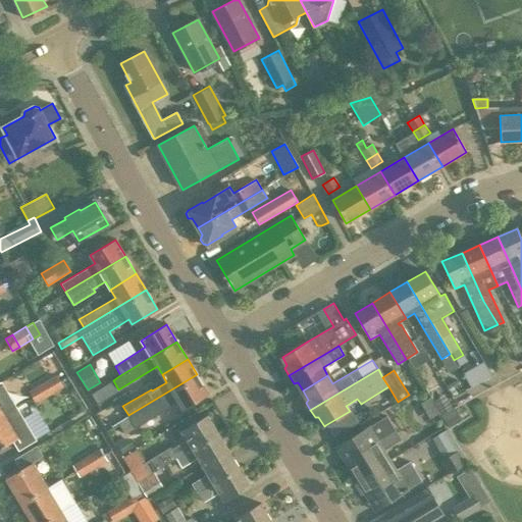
[(197,374),(128,415),(129,416),(118,423),(125,434),(163,411),(162,410),(177,401),(183,410),(209,395),(197,374)]
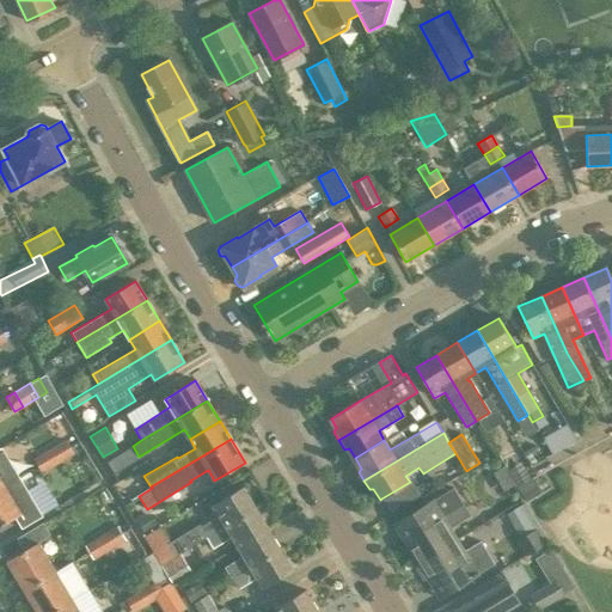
[(66,440),(57,445),(66,458),(74,453),(66,440)]
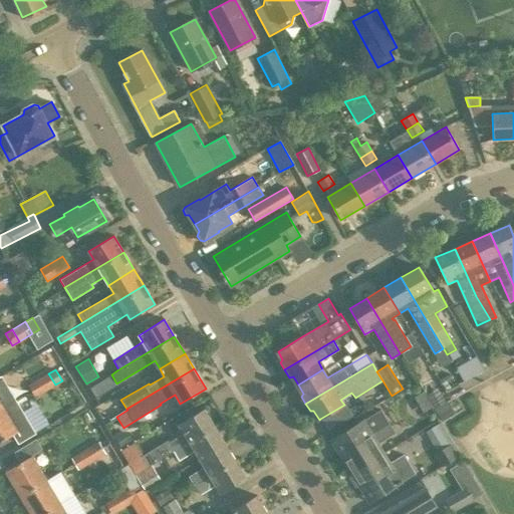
[(48,373),(35,380),(42,393),(55,384),(48,373)]
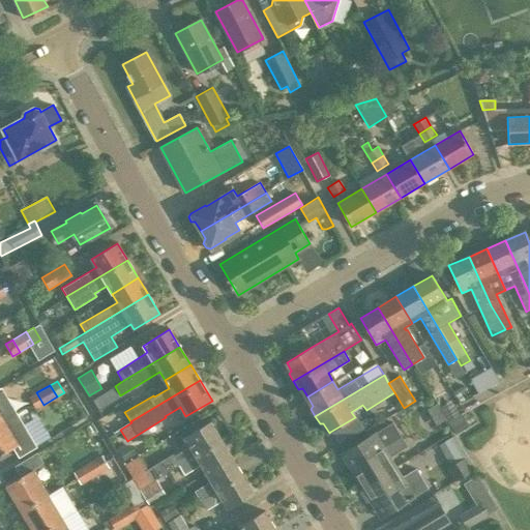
[(43,405),(36,392),(29,396),(36,409),(43,405)]
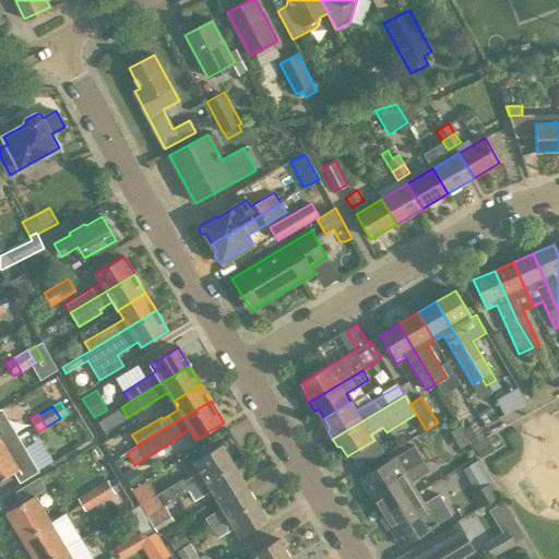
[(108,415),(97,421),(106,436),(117,429),(108,415)]
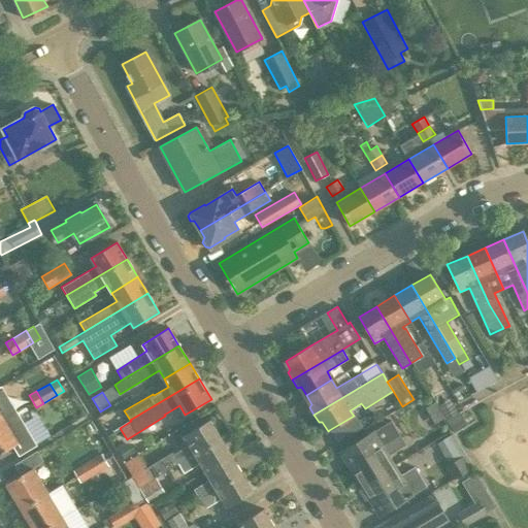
[(438,405),(446,419),(458,411),(450,398),(438,405)]
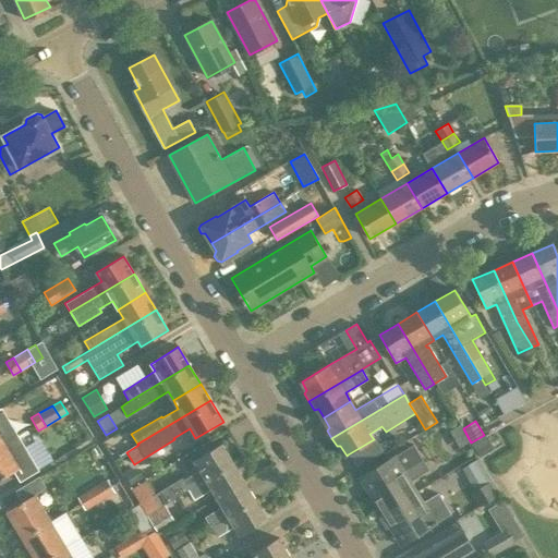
[(471,444),(478,457),(493,448),(485,435),(471,444)]
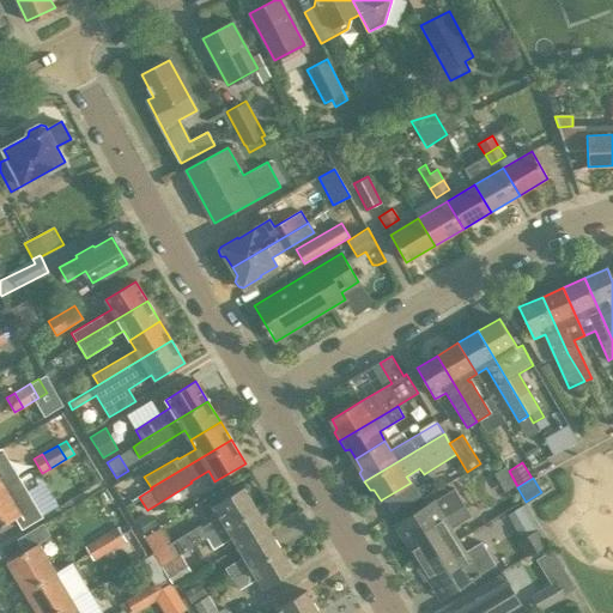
[(4,486),(0,487),(0,527),(16,517),(23,529),(42,517),(19,479),(5,487),(4,486)]
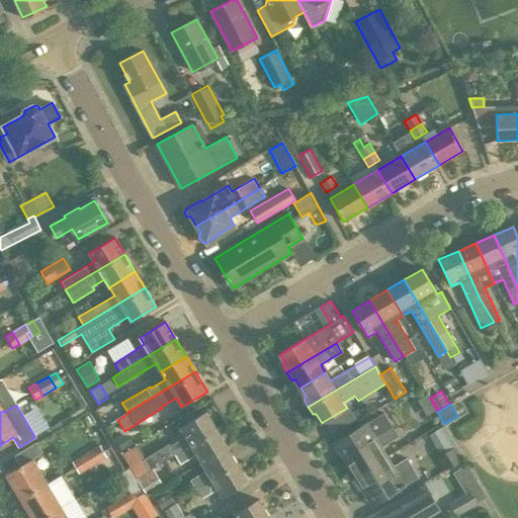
[(333,443),(343,458),(354,477),(386,456),(380,446),(398,436),(383,412),(359,427),(333,443)]
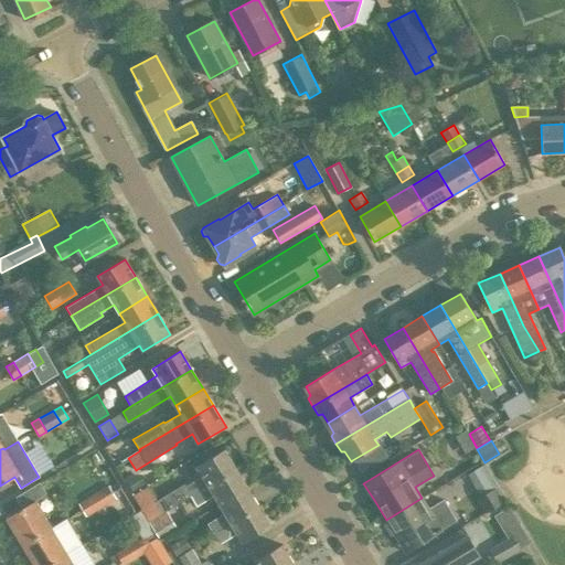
[(190,496),(191,497),(236,469),(225,450),(196,468),(202,476),(185,486),(184,483),(156,501),(155,500),(139,509),(148,521),(190,496)]
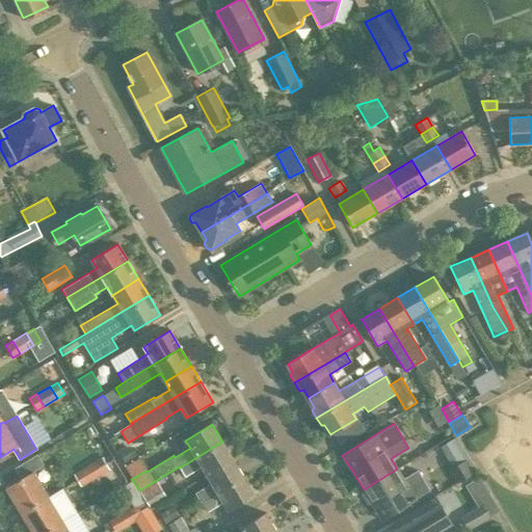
[(202,467),(207,477),(234,460),(222,442),(180,468),(185,477),(202,467)]
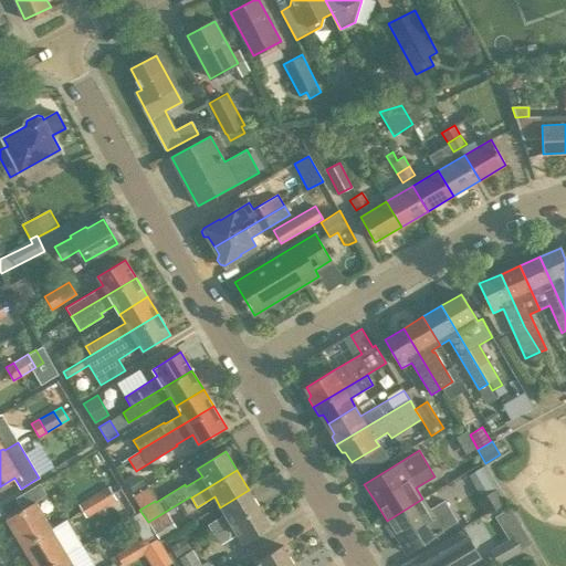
[(107,485),(101,490),(108,503),(116,499),(107,485)]
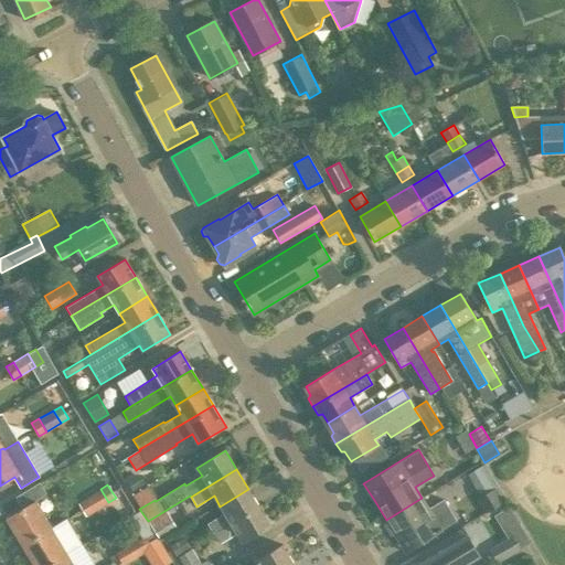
[(477,499),(486,513),(504,502),(494,487),(477,499)]
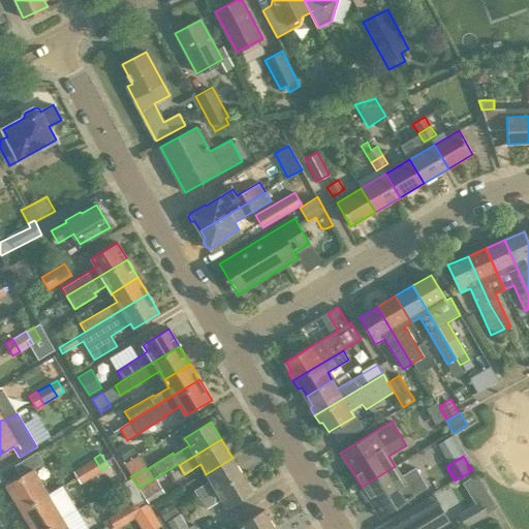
[(94,458),(81,466),(88,479),(101,470),(94,458)]
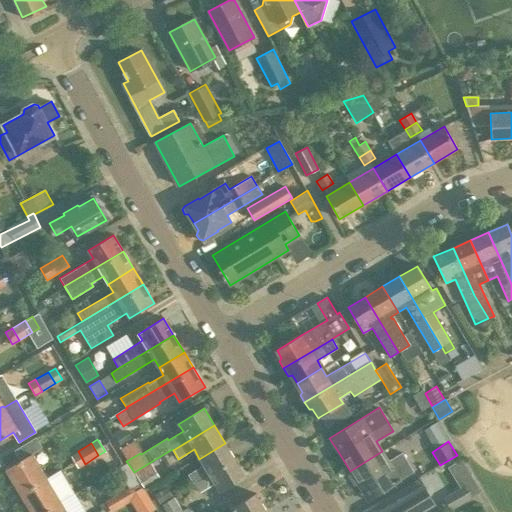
[(188,474),(194,484),(235,459),(225,443),(199,459),(203,465),(188,474)]
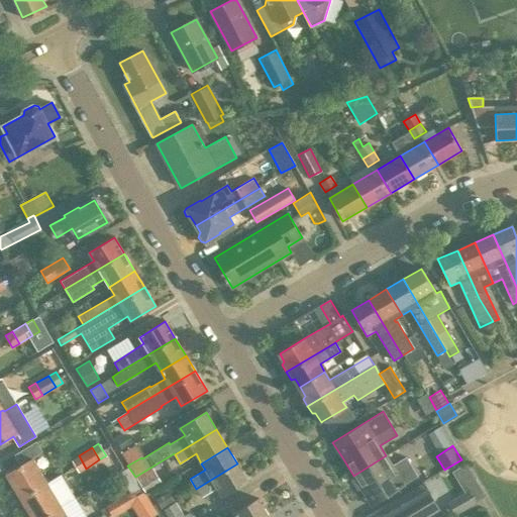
[(86,469),(79,455),(72,460),(79,473),(86,469)]
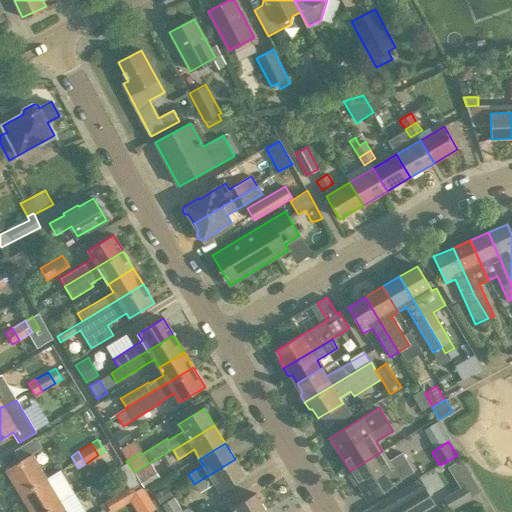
[(388,460),(382,451),(350,471),(361,489),(368,501),(393,484),(414,471),(402,452),(388,460)]
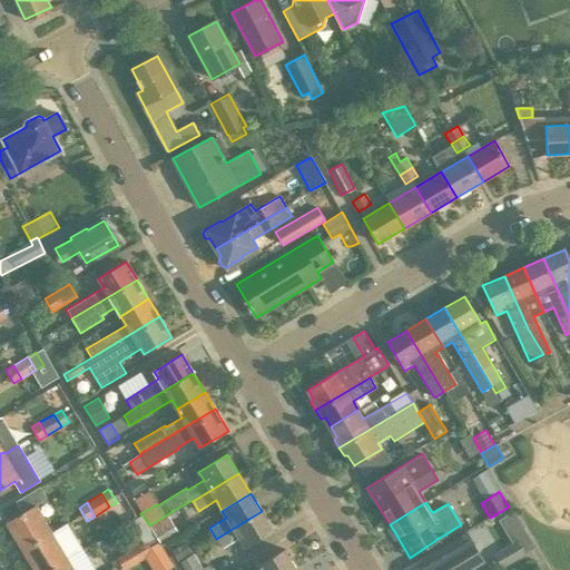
[(7,522),(23,550),(52,532),(36,505),(7,522)]
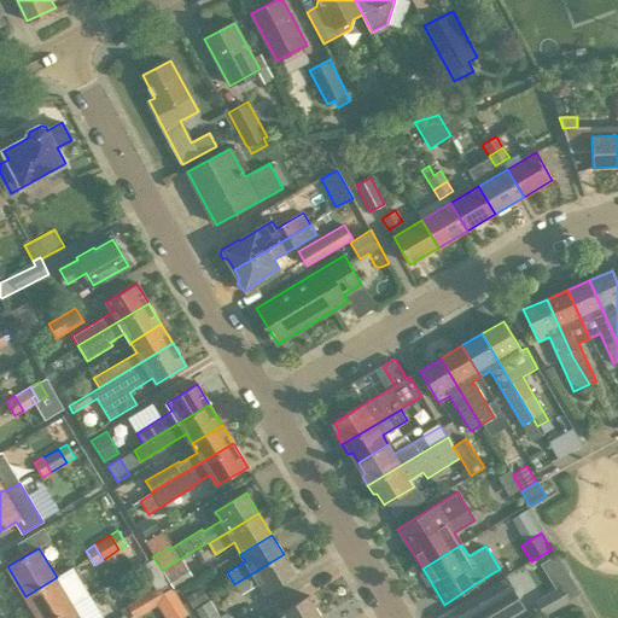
[(284,554),(234,584),(240,594),(258,582),(264,593),(296,573),(284,554)]
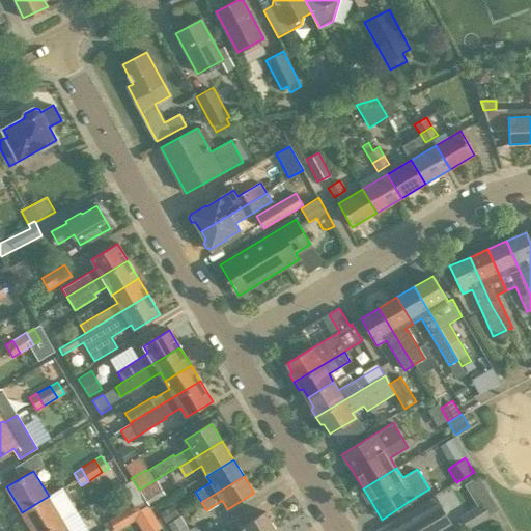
[(52,493),(66,518),(80,510),(65,485),(52,493)]
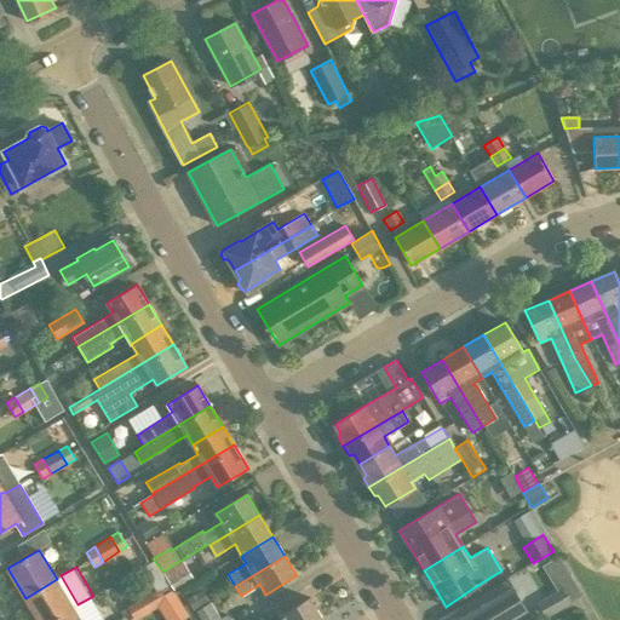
[(484,606),(465,616),(459,619),(509,619),(527,609),(509,578),(478,595),(484,606)]
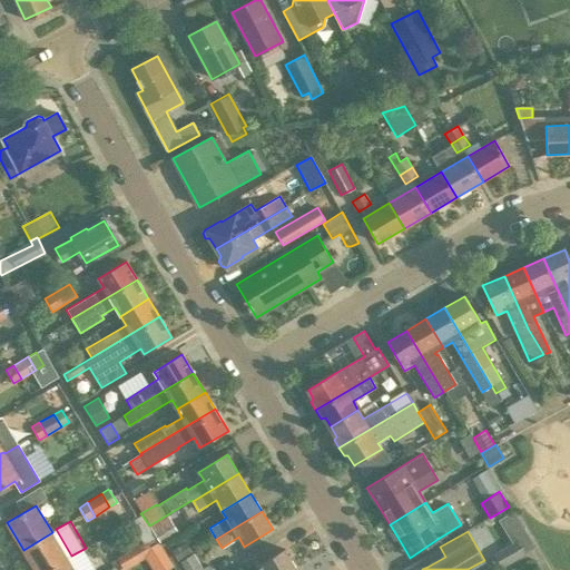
[(23,550),(35,569),(49,569),(68,559),(52,532),(23,550)]
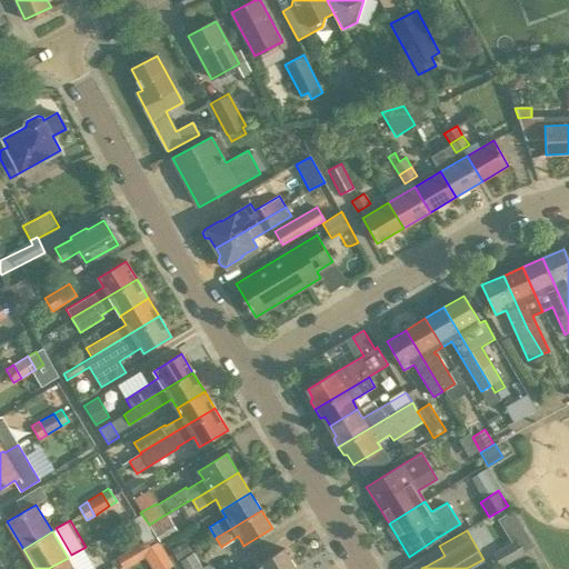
[(147,538),(139,542),(147,556),(155,551),(147,538)]
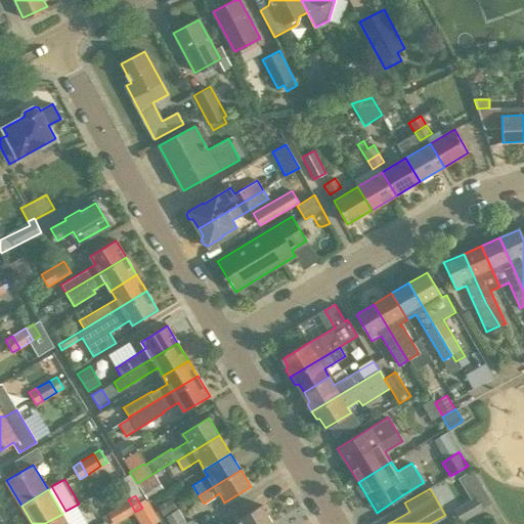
[(471,498),(453,510),(461,522),(482,510),(482,509),(475,496),(471,498)]
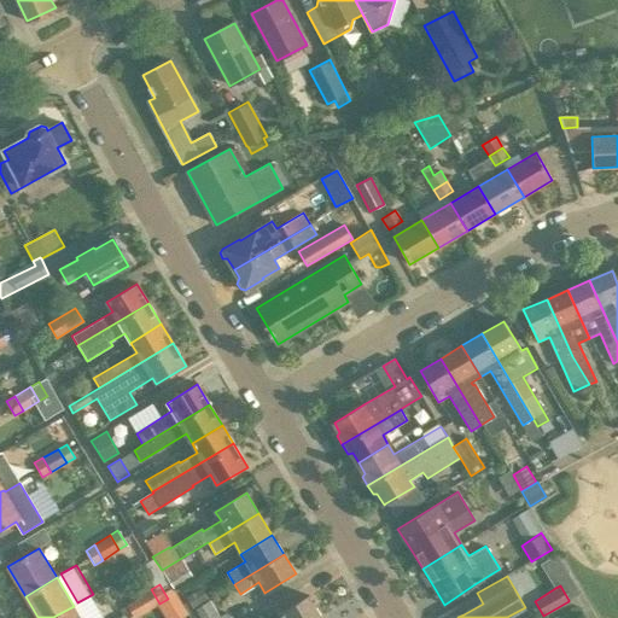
[(151,589),(134,599),(143,613),(159,604),(151,589)]
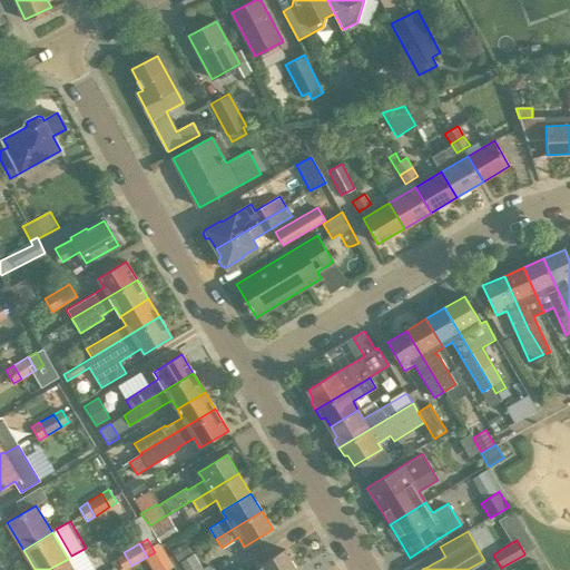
[(295,569),(296,569),(285,550),(257,567),(258,569),(295,569)]
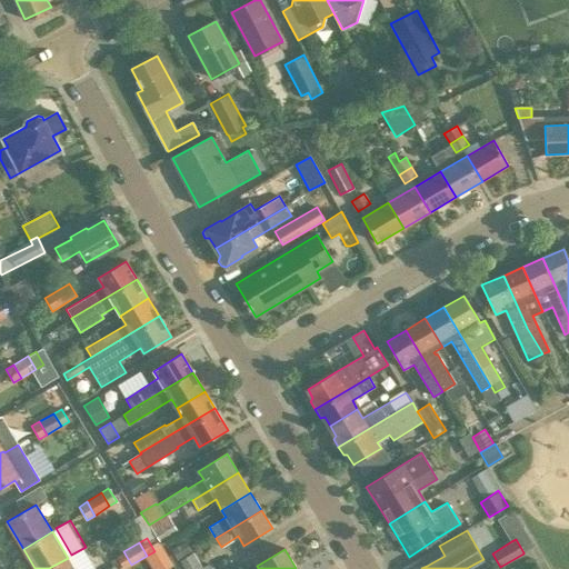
[(123,568),(131,565),(123,551),(116,556),(123,568)]
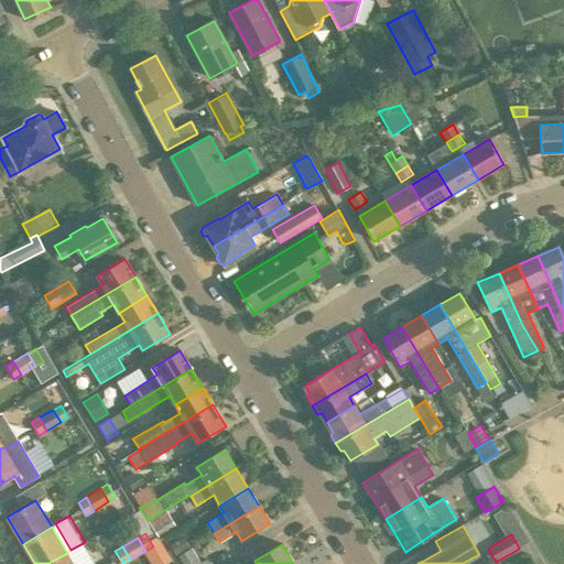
[(179,556),(183,563),(210,563),(207,559),(201,562),(192,548),(179,556)]
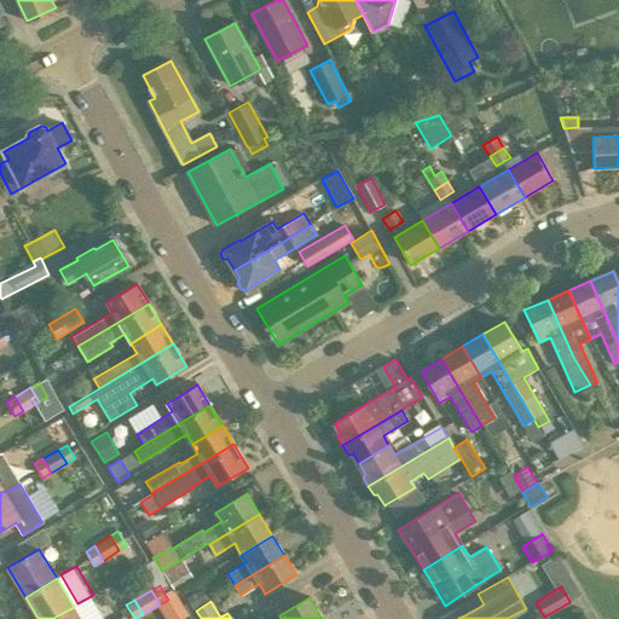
[(53,618),(80,618),(74,607),(53,618)]
